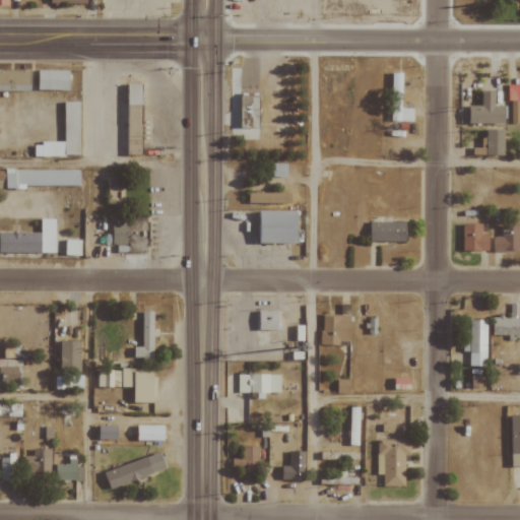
[(0,91),(30,91),(30,70),(0,70),(0,91)]
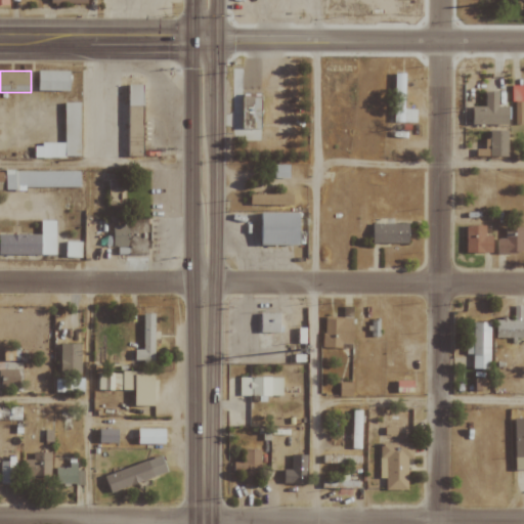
[(71,71),(37,72),(37,91),(71,91),(71,71)]
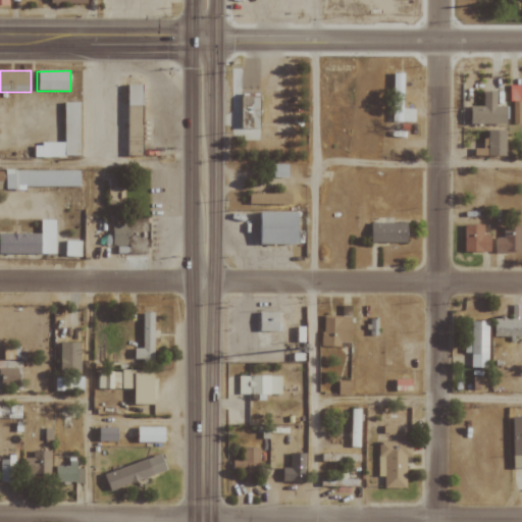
[(404,73),(394,73),(393,121),(415,122),(416,109),(404,109),(404,73)]
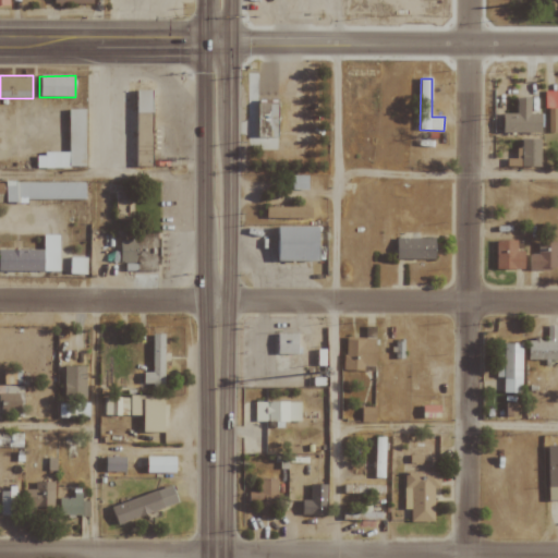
[(154,113),(154,91),(137,89),(137,112),(154,113)]
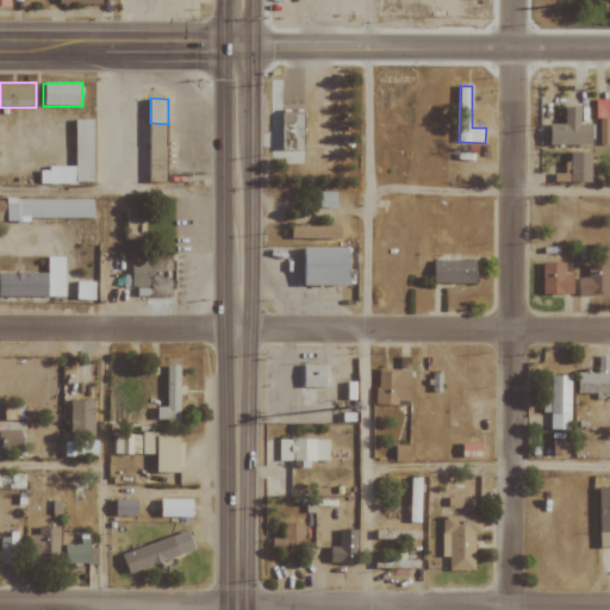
[(609,99),(597,100),(598,145),(609,144),(609,129),(609,125),(609,99)]
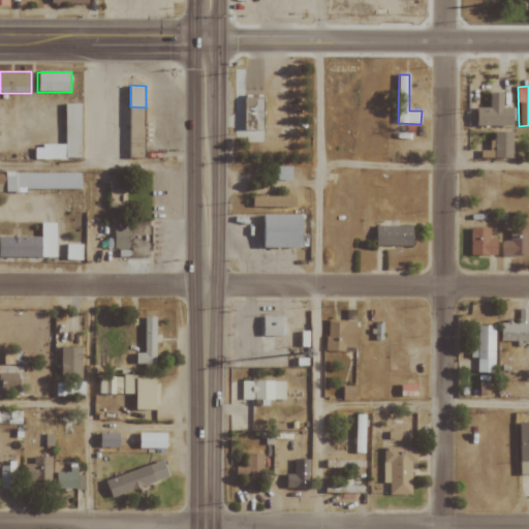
[(515,126),(515,107),(503,107),(504,93),(491,93),(490,107),(477,107),(476,126),(515,126)]
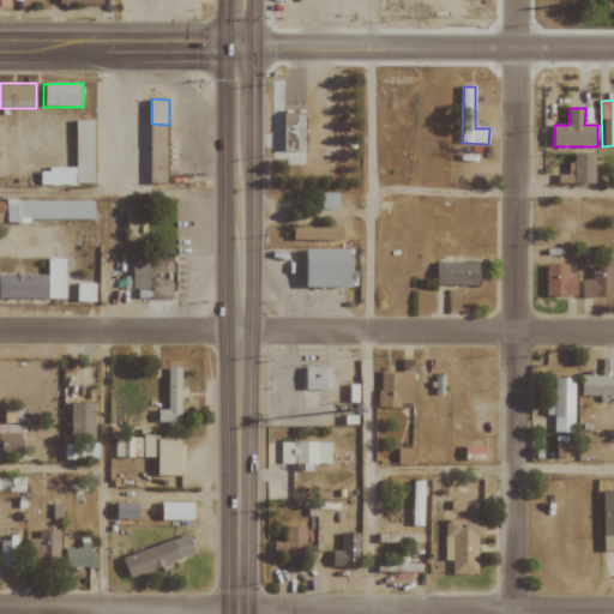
[(307,114),(286,115),(287,151),(308,150),(307,114)]
